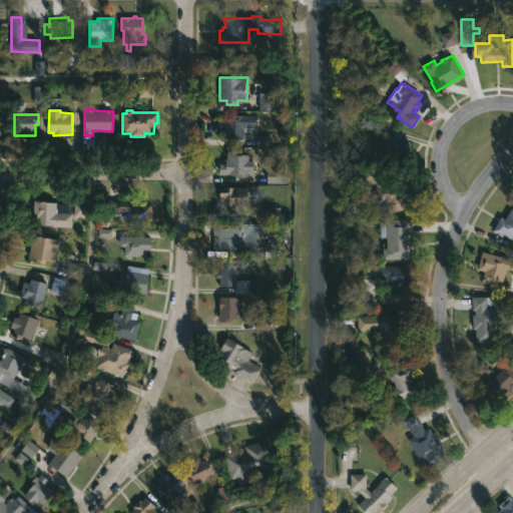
[(252,127),(243,127),(243,138),(224,139),(224,131),(220,131),(220,127),(217,127),(217,120),(220,120),(220,118),(235,117),(235,114),(259,114),(259,127),(252,127)]
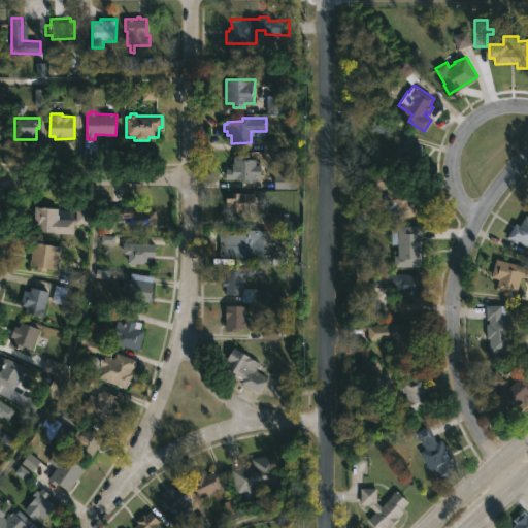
[(407,143),(423,143),(422,159),(396,157),(397,142),(401,143),(401,139),(408,139),(407,143)]
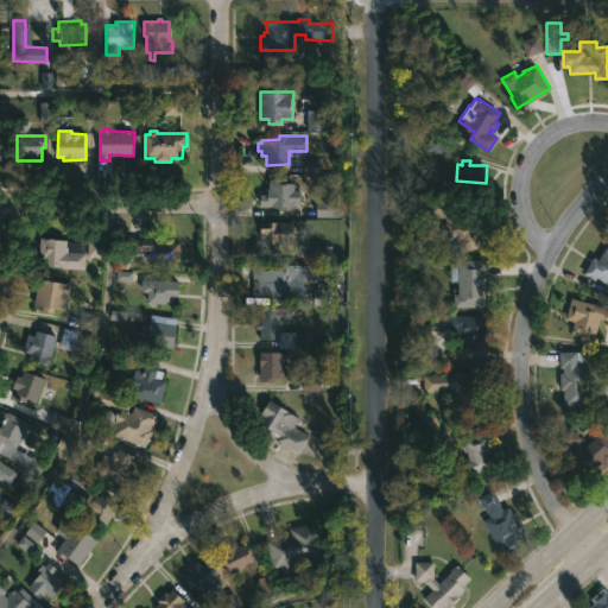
[(290,177),(290,182),(295,182),(295,190),(302,190),(302,203),(296,203),(295,210),(280,210),(280,206),(260,206),(260,194),(268,194),(268,177),(290,177)]
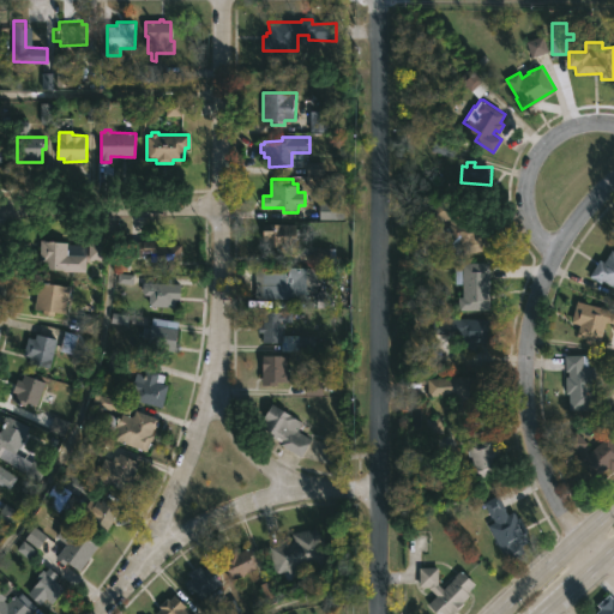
[(456,216),(458,222),(491,216),(494,235),(487,236),(489,250),(465,253),(464,247),(452,248),(451,240),(453,239),(452,236),(443,238),(440,229),(450,227),(449,220),(432,216),(434,199),(464,204),(461,216),(456,216)]
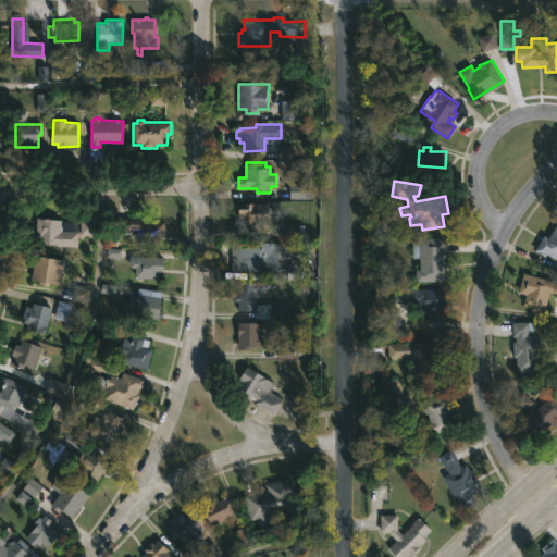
[(270,203),(270,224),(248,223),(248,215),(239,215),(239,203),(270,203)]
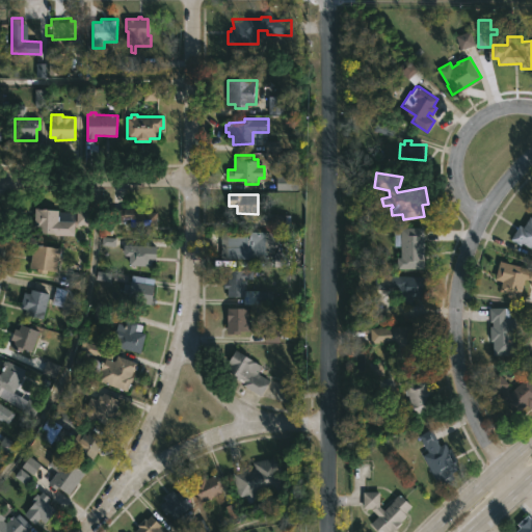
[(132,207),(134,208),(134,212),(158,212),(158,225),(149,225),(149,230),(125,230),(125,223),(114,223),(114,209),(132,207)]
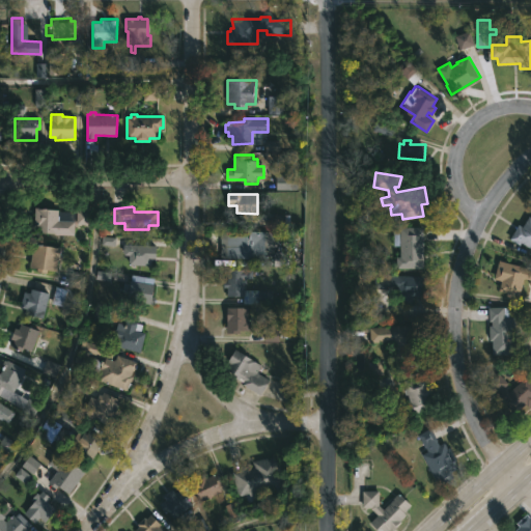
[(76,212),(75,234),(34,231),(35,207),(58,208),(58,211),(76,212)]
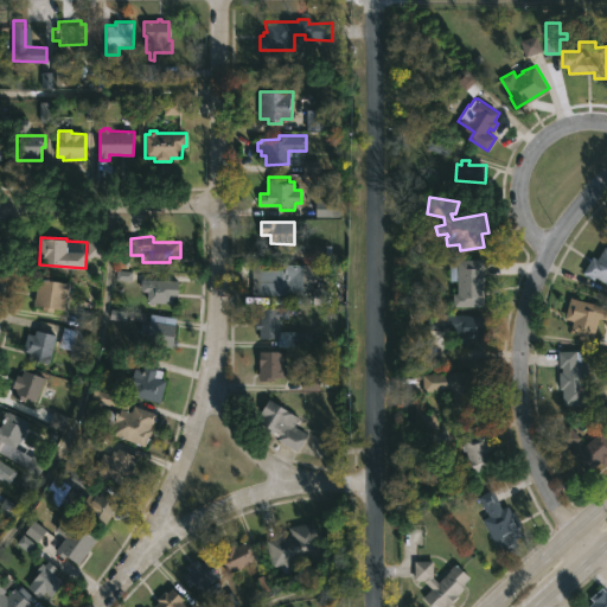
[(606,247),(606,282),(598,276),(595,280),(583,273),(594,256),(599,259),(606,247)]
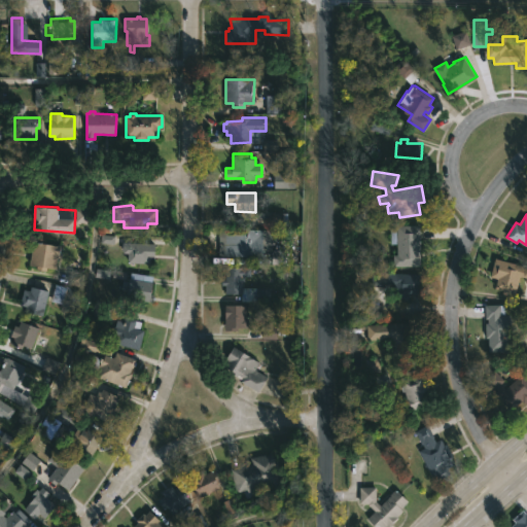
[(421,238),(421,266),(393,266),(393,255),(397,255),(397,244),(391,244),(391,227),(397,227),(397,224),(421,224),(421,238)]
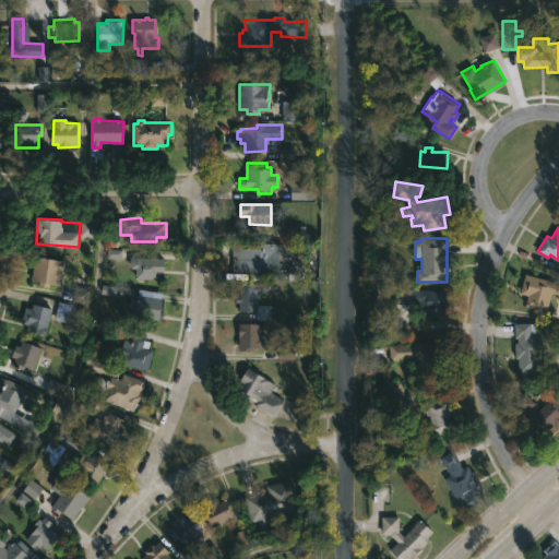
[(280,244),(278,272),(239,271),(239,261),(236,261),(236,253),(239,253),(239,241),(280,244)]
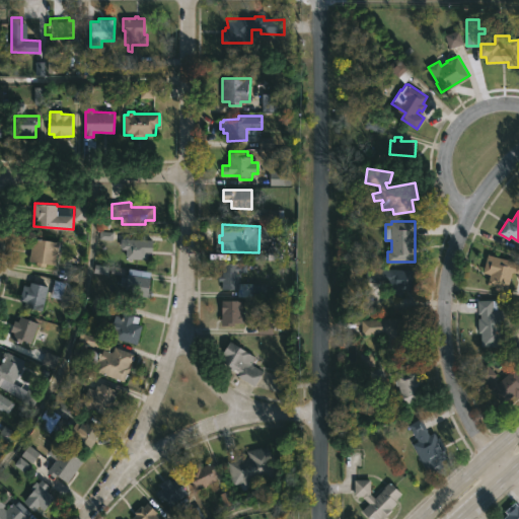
[(60,241),(55,265),(46,263),(46,267),(35,265),(36,263),(28,261),(32,237),(60,241)]
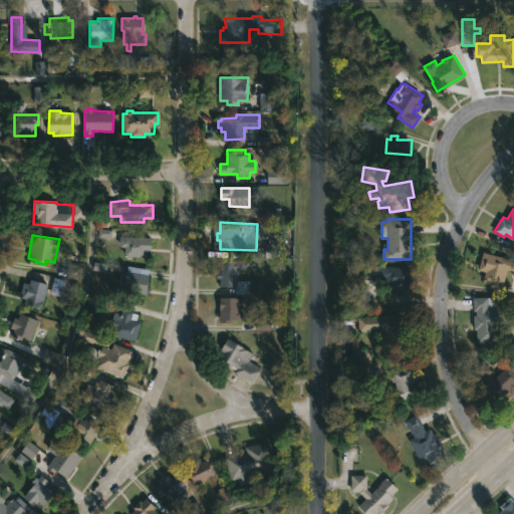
[(152,238),(152,251),(146,251),(146,256),(126,255),(126,246),(120,246),(120,239),(125,239),(125,236),(152,238)]
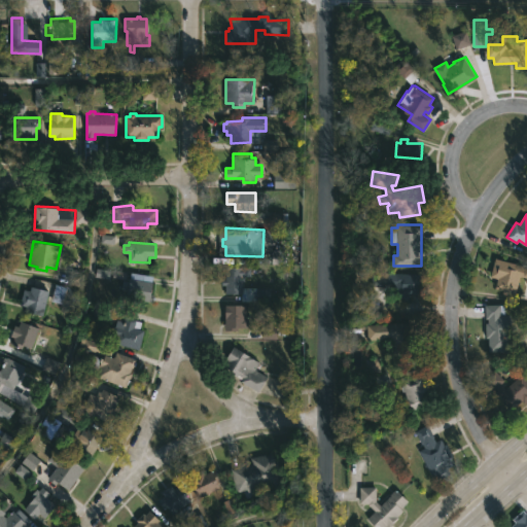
[(526,268),(526,299),(523,297),(526,282),(520,280),(516,296),(502,293),(503,290),(495,288),(497,279),(491,277),(496,257),(526,268)]
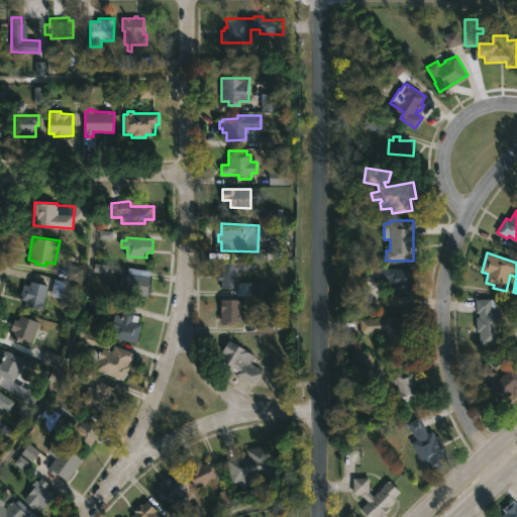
[(238,271),(238,282),(266,282),(266,295),(237,296),(237,288),(222,288),(222,280),(218,280),(218,273),(221,273),(221,263),(246,263),(246,271),(238,271)]
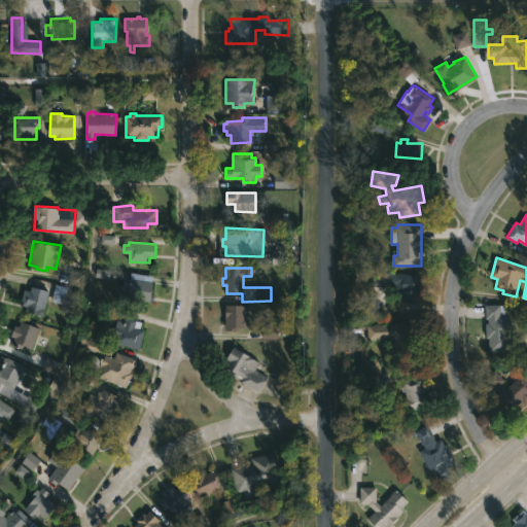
[(420,274),(419,294),(410,293),(410,302),(398,301),(398,288),(365,286),(366,273),(420,274)]
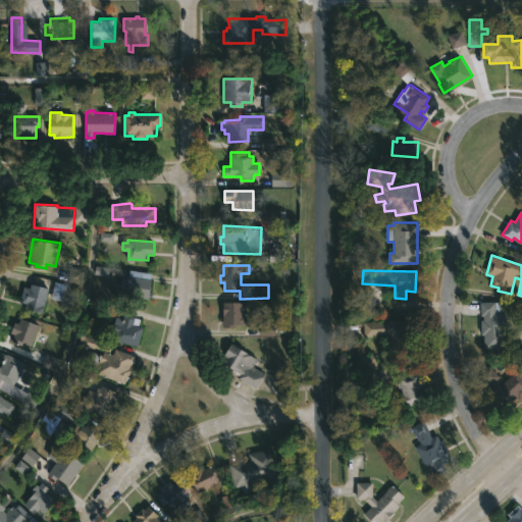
[(127,275),(152,278),(151,291),(153,292),(152,300),(125,297),(126,288),(121,286),(122,277),(127,278),(127,275)]
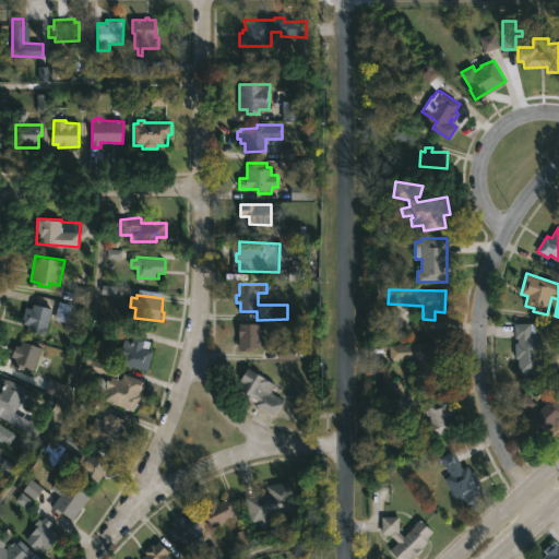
[(86,308),(82,326),(55,320),(59,301),(86,308)]
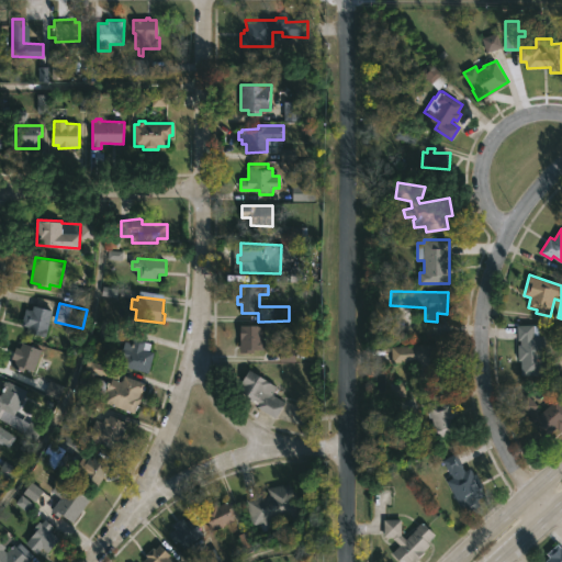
[(52,310),(45,336),(27,332),(29,326),(21,325),(25,308),(32,310),(33,305),(52,310)]
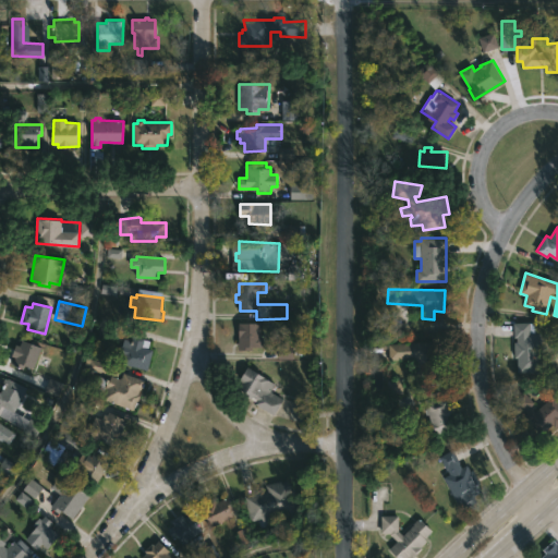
[(261,323),(261,336),(264,336),(264,347),(254,347),(254,350),(238,350),(239,323),(261,323)]
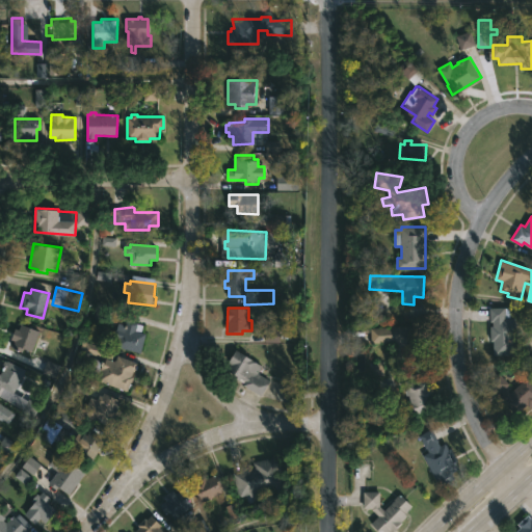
[(511,311),(511,317),(516,317),(516,326),(514,326),(514,354),(494,354),(494,341),(488,341),(488,327),(493,327),(493,322),(490,322),(490,308),(508,308),(511,311)]
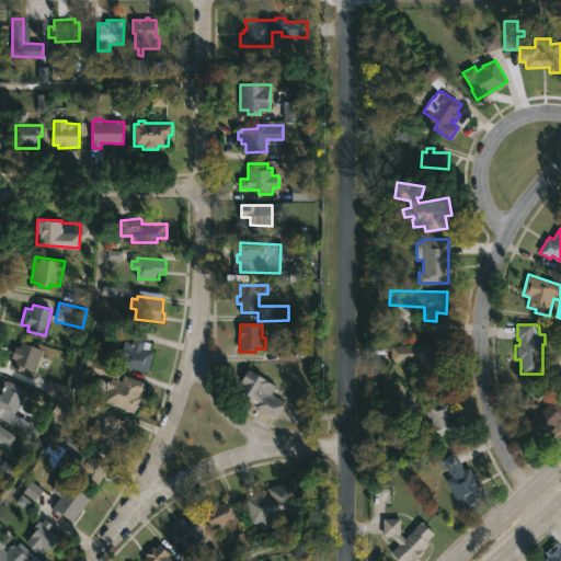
[(151,343),(149,350),(153,351),(149,373),(122,366),(124,356),(122,356),(125,340),(135,342),(136,338),(146,340),(145,341),(151,343)]
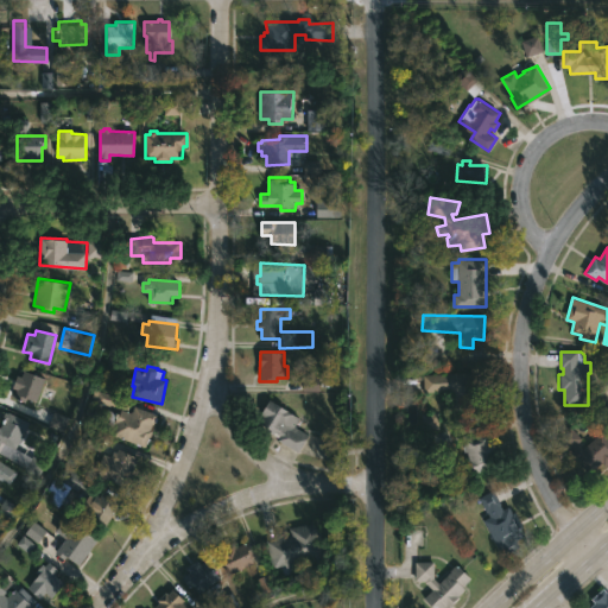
[(23,369),(39,374),(40,371),(44,372),(36,401),(26,398),(25,401),(13,399),(17,390),(13,388),(17,374),(21,377),(23,369)]
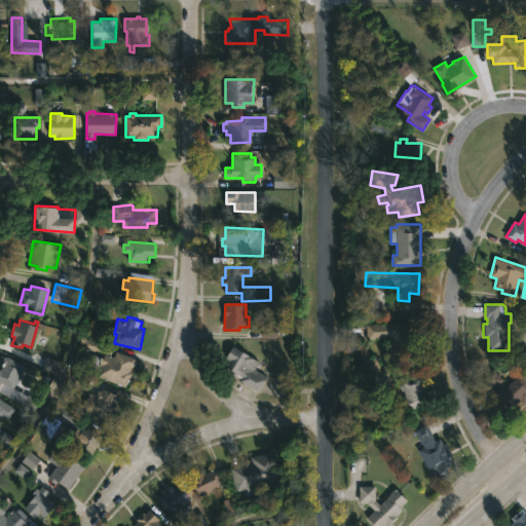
[(412,337),(413,348),(389,350),(389,338),(367,340),(366,325),(414,322),(414,333),(412,333),(412,337)]
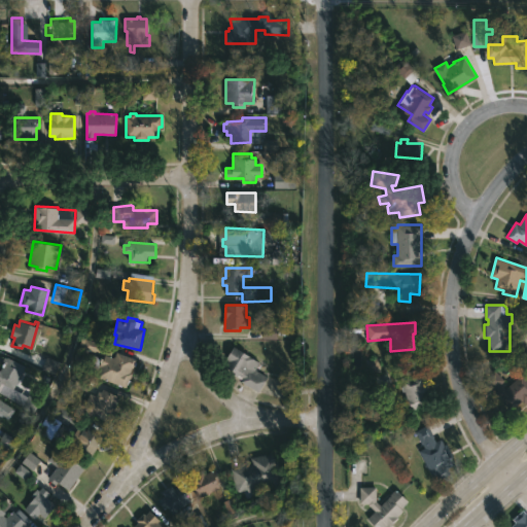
[(264,375),(267,377),(258,391),(241,382),(243,377),(239,375),(238,377),(230,373),(232,370),(222,364),(233,345),(259,362),(255,371),(264,375)]
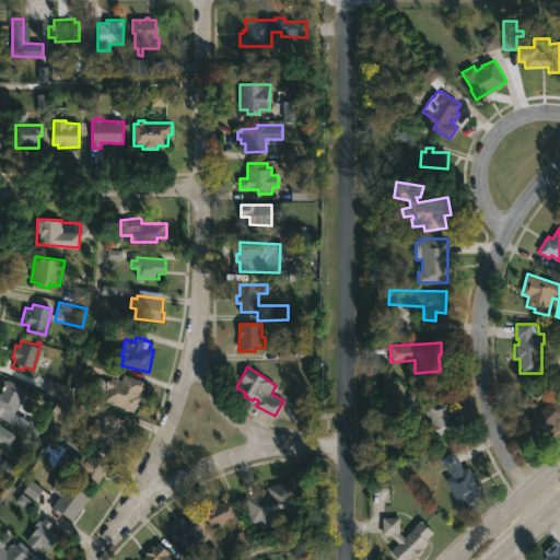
[(124,374),(146,382),(133,412),(101,399),(103,393),(94,389),(98,377),(107,381),(104,388),(106,388),(111,376),(121,381),(124,374)]
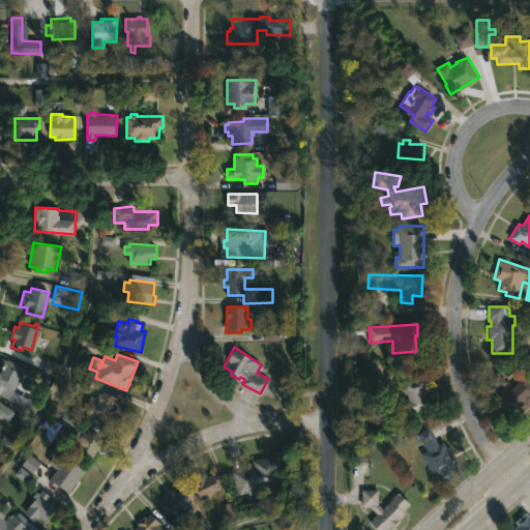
[(4,358),(25,369),(13,390),(39,403),(33,415),(0,399),(0,373),(4,364),(1,363),(4,358)]
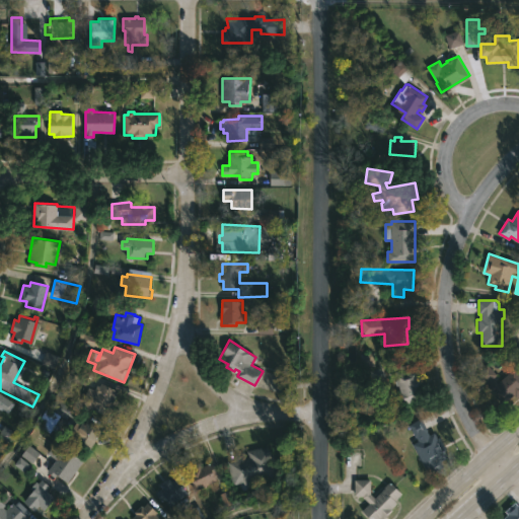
[(494,378),(498,383),(514,368),(518,373),(518,390),(504,404),(476,374),(488,364),(498,375),(494,378)]
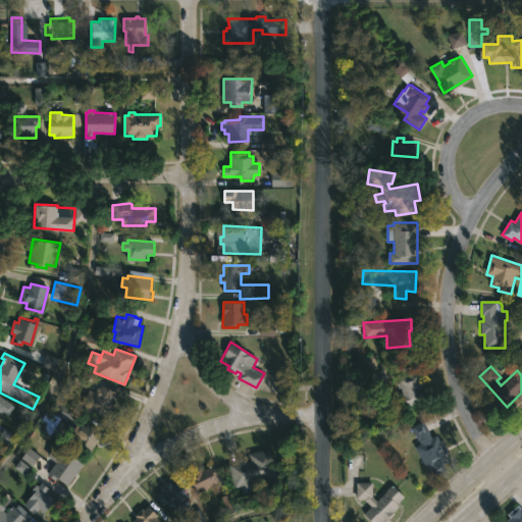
[(419,371),(421,379),(424,378),(428,390),(425,392),(427,401),(402,408),(399,396),(403,395),(399,383),(400,382),(399,377),(419,371)]
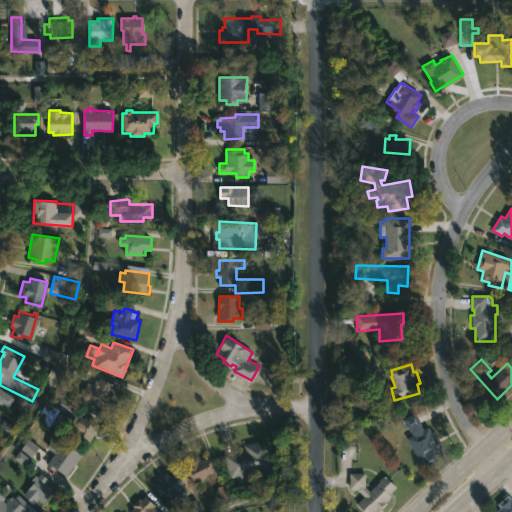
[(100,378),(119,388),(107,411),(90,402),(89,403),(79,398),(87,382),(92,384),(96,379),(98,381),(100,378)]
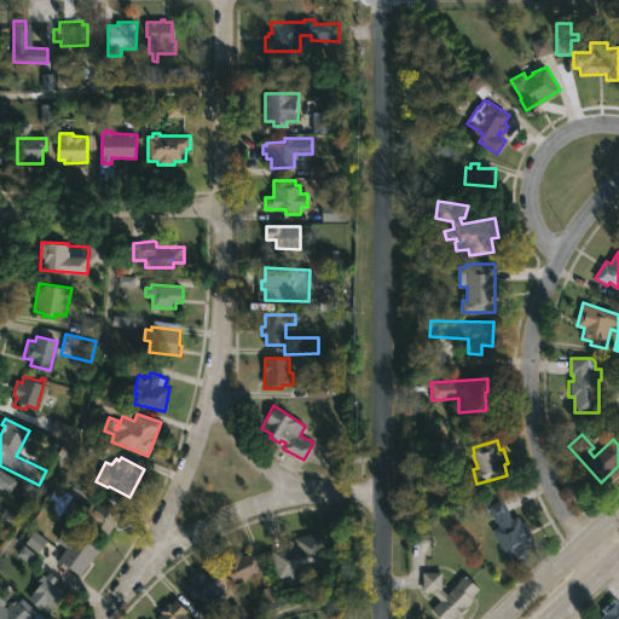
[(0,469),(17,481),(10,493),(0,486),(0,469)]
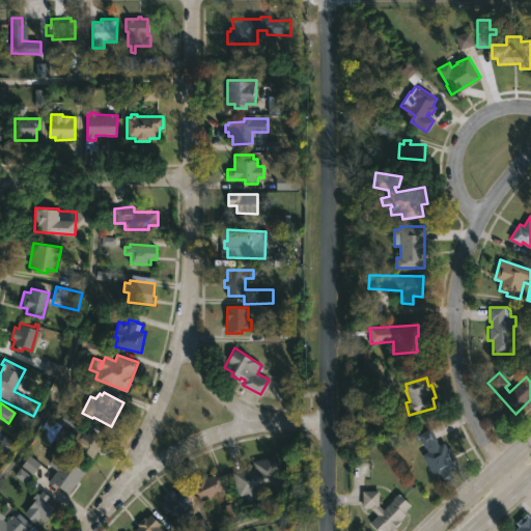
[(438,441),(440,445),(445,442),(448,448),(450,447),(462,469),(451,474),(453,477),(440,484),(429,464),(427,465),(422,454),(427,451),(418,435),(431,427),(438,441)]
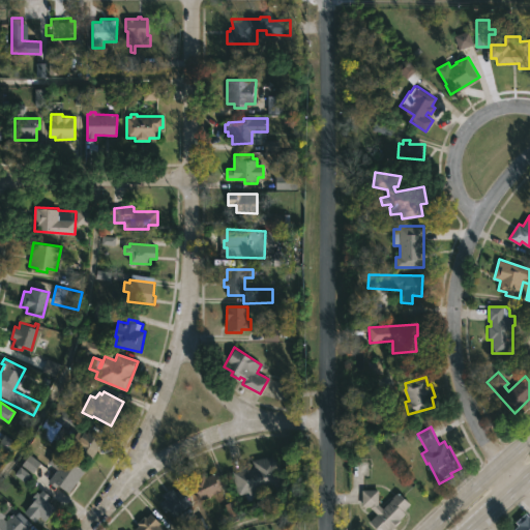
[(89,431),(104,439),(92,459),(86,454),(83,460),(71,453),(85,432),(87,433),(89,431)]
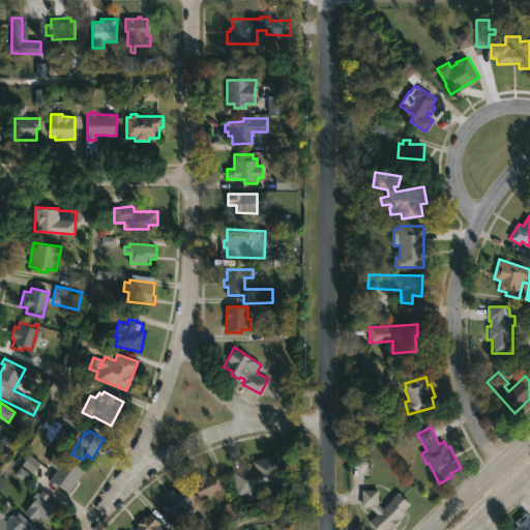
[(56,452),(65,459),(67,457),(86,470),(69,493),(59,484),(56,488),(48,481),(57,469),(49,464),(56,452)]
